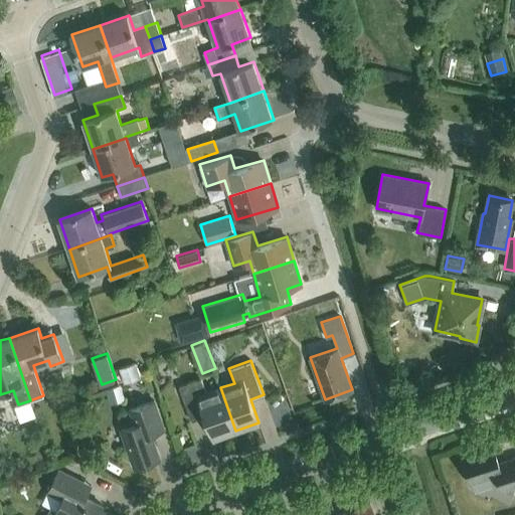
[(124,382),(141,377),(136,363),(120,368),(124,382)]
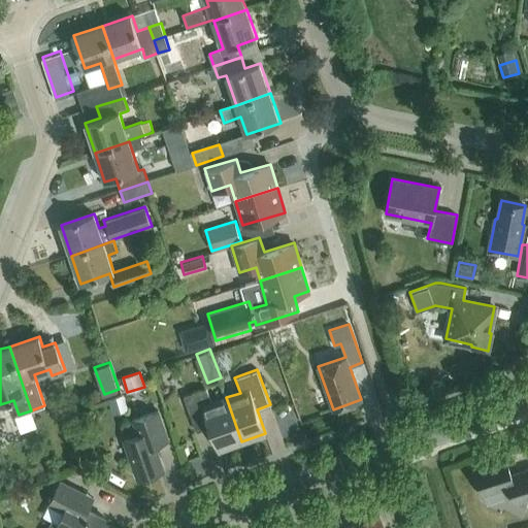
[(241,441),(226,397),(211,402),(206,388),(184,395),(196,431),(209,426),(218,450),(241,441)]
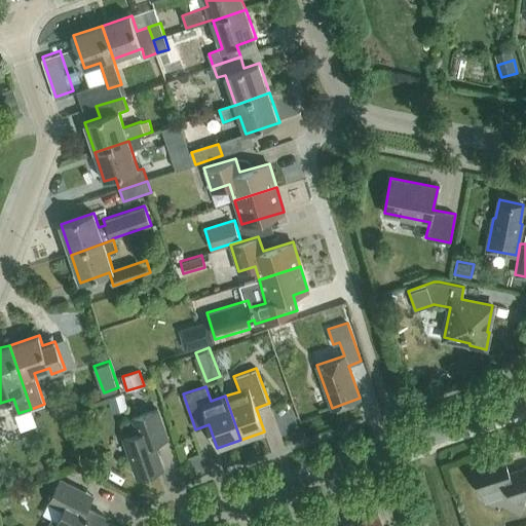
[(106,399),(111,413),(126,408),(121,393),(106,399)]
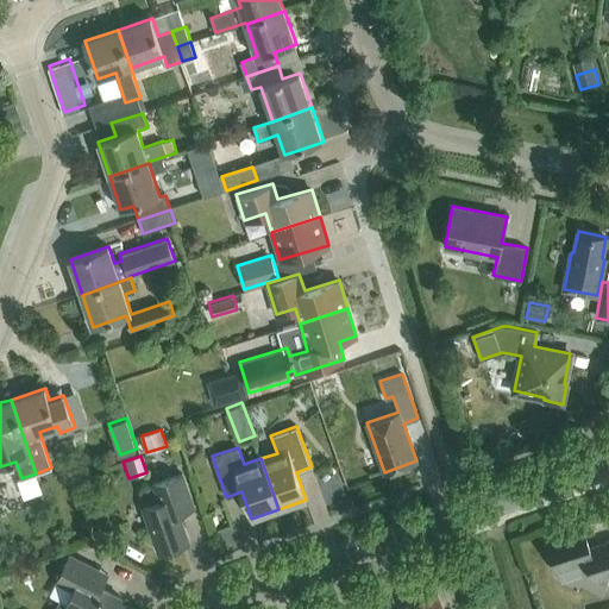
[(194,507),(182,473),(152,483),(159,501),(143,507),(158,552),(188,541),(179,513),(194,507)]
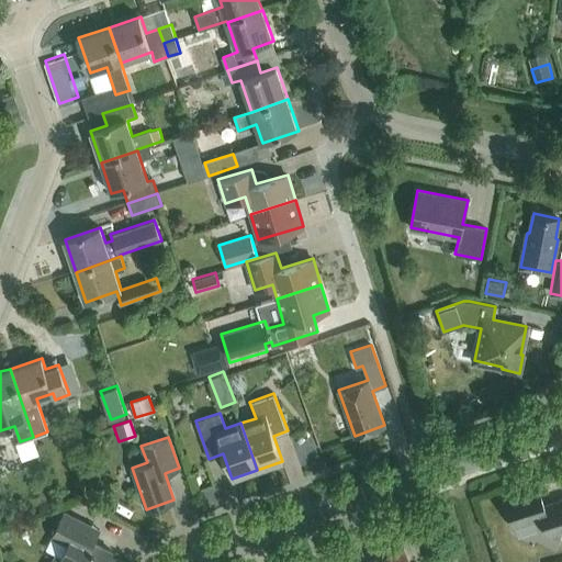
[(561,531),(561,498),(544,505),(539,489),(505,499),(513,526),(542,517),(544,526),(542,531),(558,539),(561,531)]
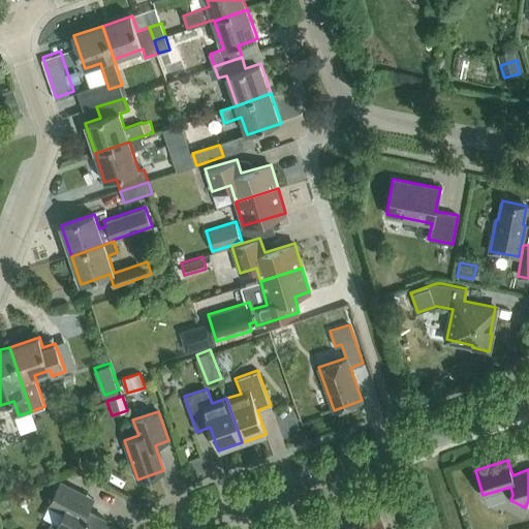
[(99,528),(105,519),(87,509),(93,498),(60,481),(49,504),(63,511),(57,526),(52,523),(48,528),(99,528)]
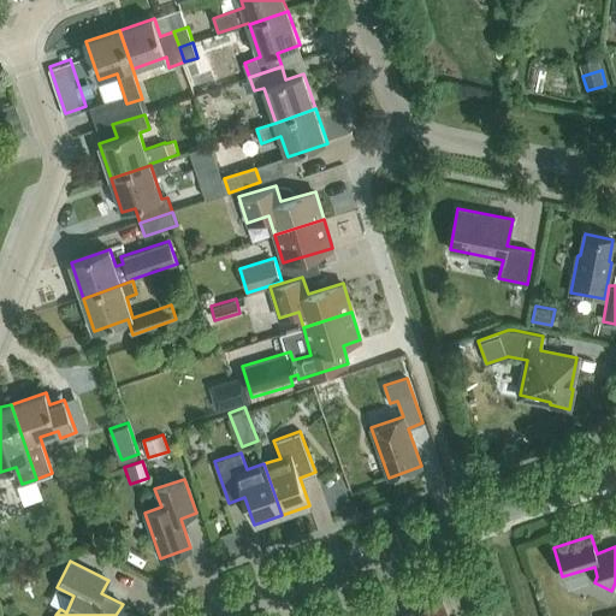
[(445,615),(440,602),(408,612),(408,615),(445,615)]
